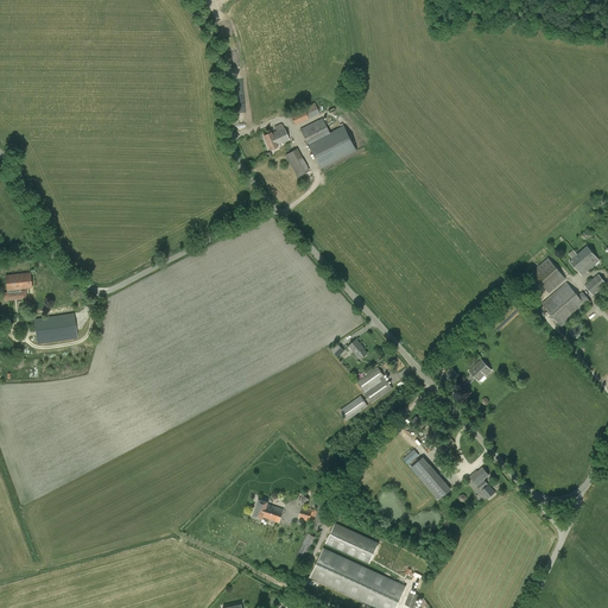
[(315,103),(290,114),(295,125),(320,114),(315,103)]
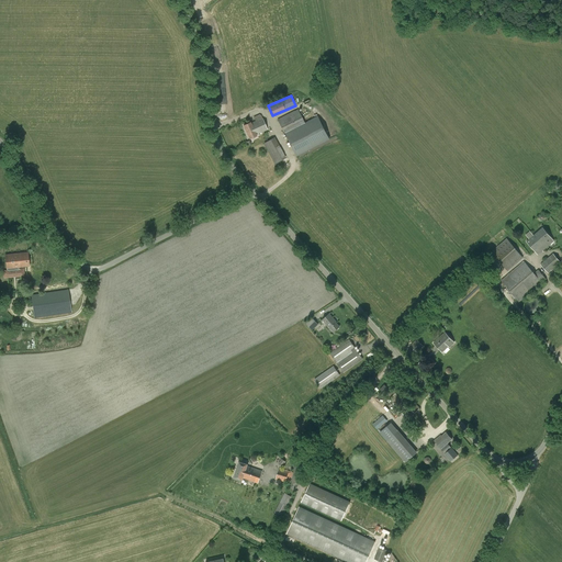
[(277,120),(285,136),(296,157),(316,146),(329,139),(318,116),(305,123),(298,110),(295,111),(294,111),(277,120)]
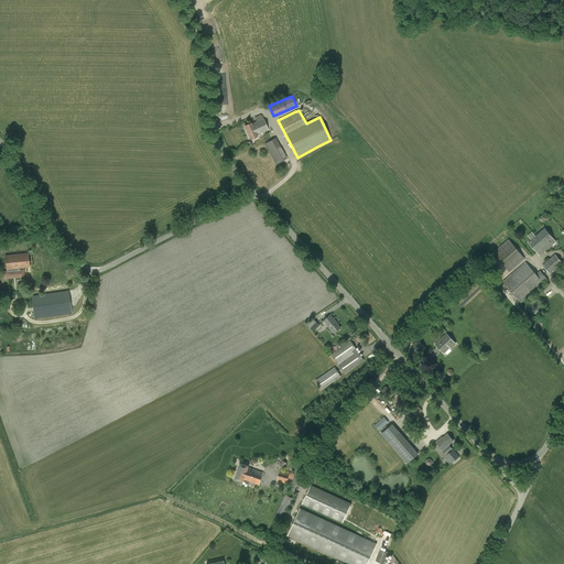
[(269,130),(263,119),(261,115),(255,118),(257,121),(252,123),(251,122),(245,126),(251,139),(258,137),(257,136),(269,130)]
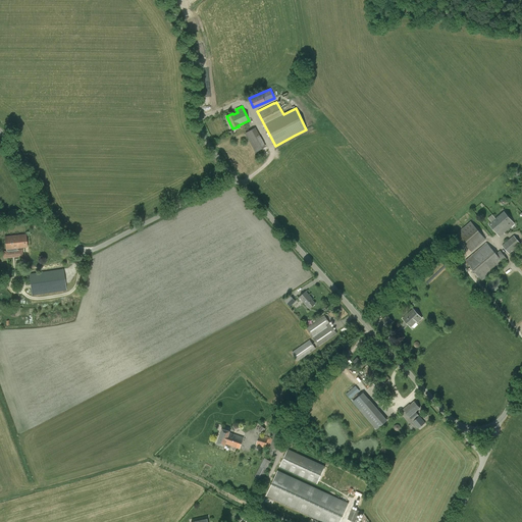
[(260,150),(266,147),(265,147),(265,146),(255,127),(252,129),(245,133),(256,153),(260,150)]
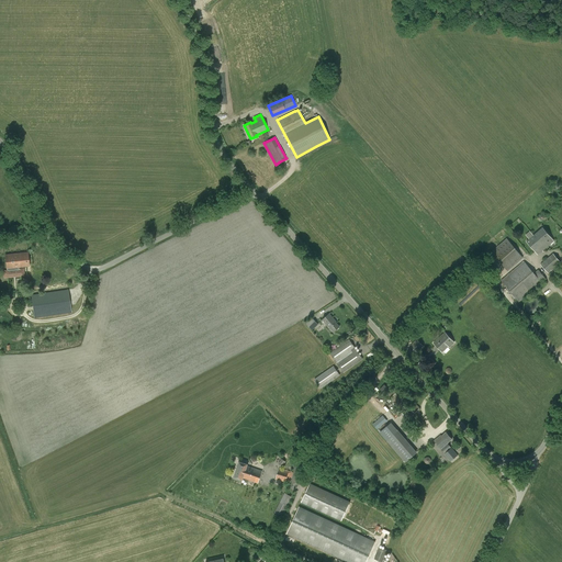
[(548,188),(553,194),(557,191),(551,184),(548,188)]
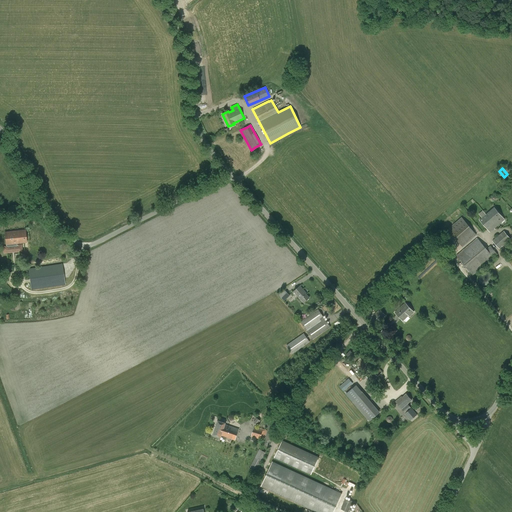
[(494,207),(486,214),(490,219),(492,217),(496,222),(494,224),(496,227),(505,219),(494,207)]
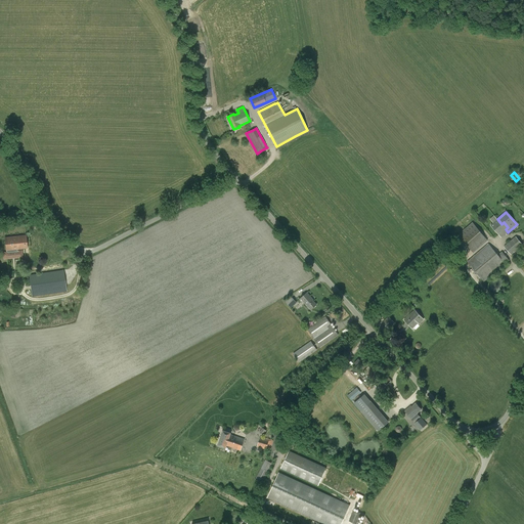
[(501,224),(497,219),(491,225),(501,237),(508,232),(506,229),(508,227),(504,222),(501,224)]
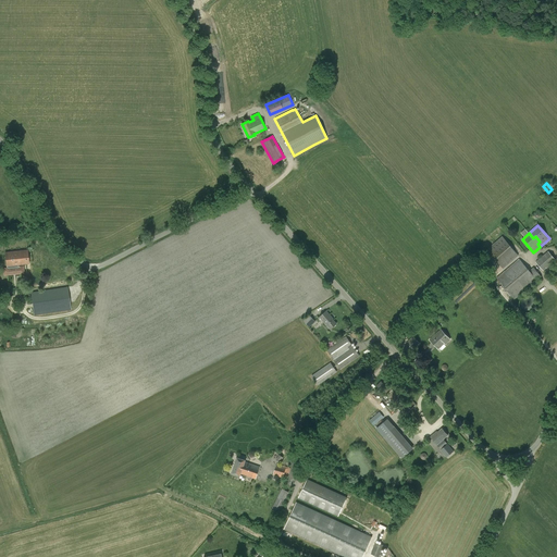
[(503,236),(487,249),(504,268),(518,256),(503,236)]
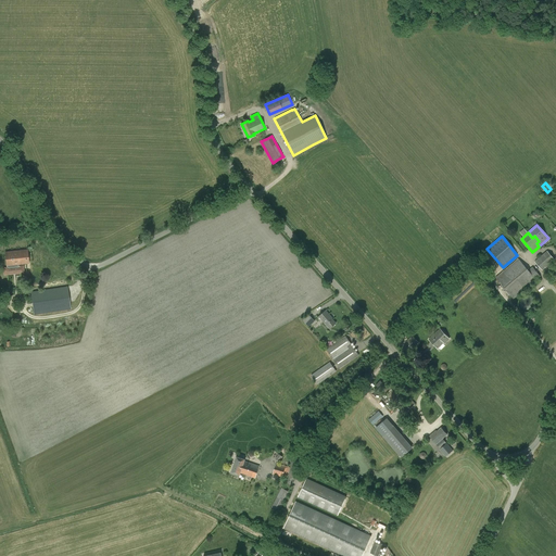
[(3,267),(3,275),(25,273),(24,265),(19,266),(19,264),(21,264),(29,263),(27,250),(5,252),(7,267),(3,267)]
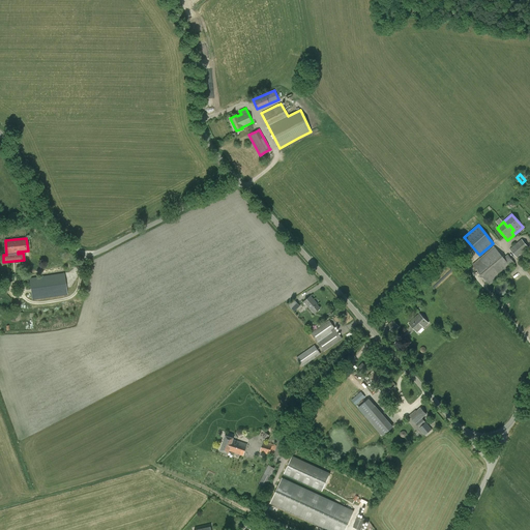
[(522,239),(509,249),(517,258),(529,247),(522,239)]
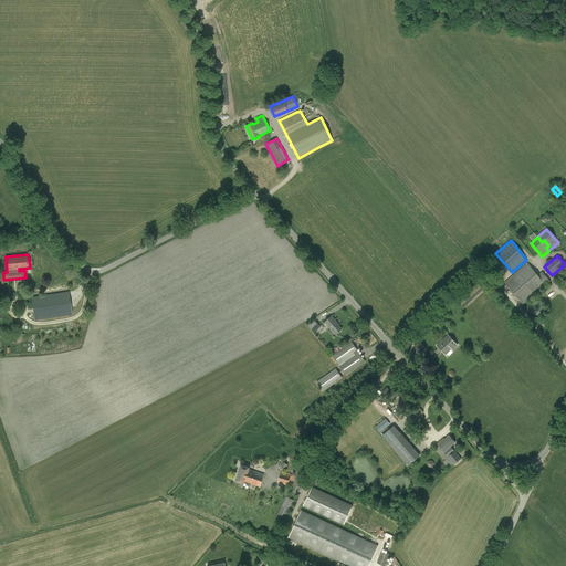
[(542,271),(538,274),(527,263),(504,282),(523,304),(551,281),(542,271)]
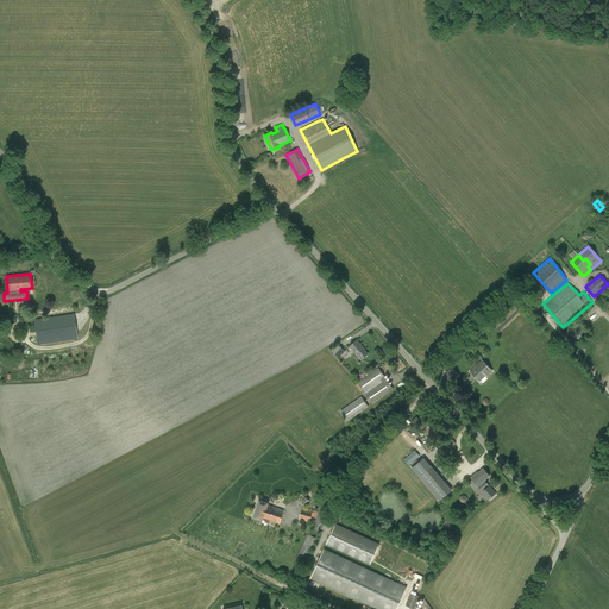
[(33,319),(37,344),(77,338),(75,313),(33,319)]
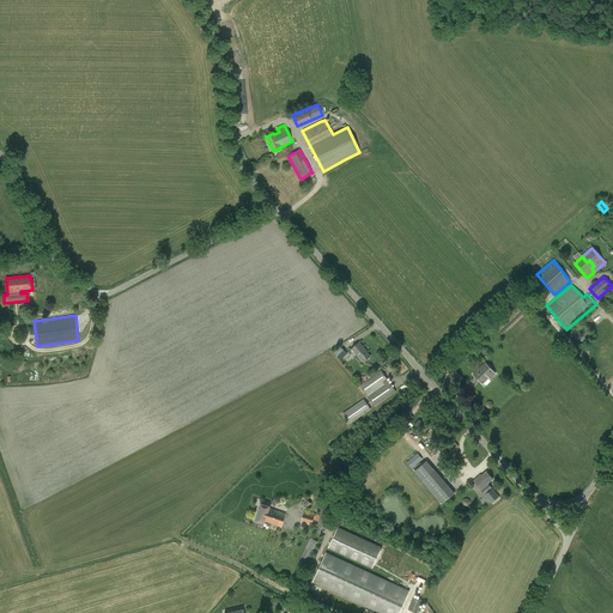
[(581,345),(582,344),(583,344),(584,344),(586,344),(587,343),(588,341),(588,340),(589,340),(589,339),(590,338),(590,337),(590,335),(590,334),(590,333),(590,332),(589,331),(589,329),(588,328),(587,327),(586,326),(583,326),(582,325),(581,325),(580,325),(578,326),(577,326),(576,326),(576,327),(575,327),(574,328),(572,329),(572,331),(571,332),(571,333),(571,334),(571,335),(571,337),(571,338),(572,339),(572,340),(574,341),(575,343),(576,343),(577,344),(578,344),(580,344),(580,345),(581,345)]
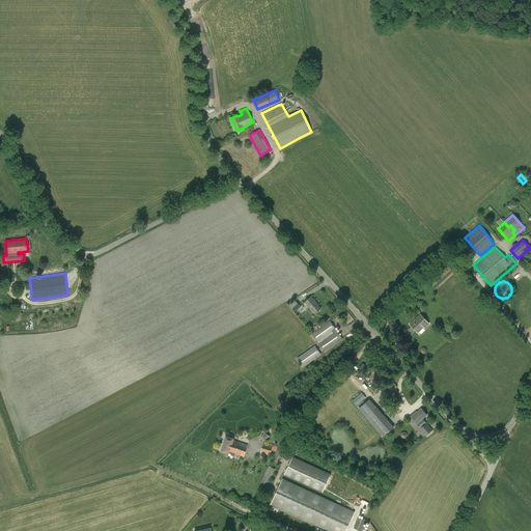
[(320,309),(313,302),(314,301),(310,297),(304,302),(314,313),(320,309)]
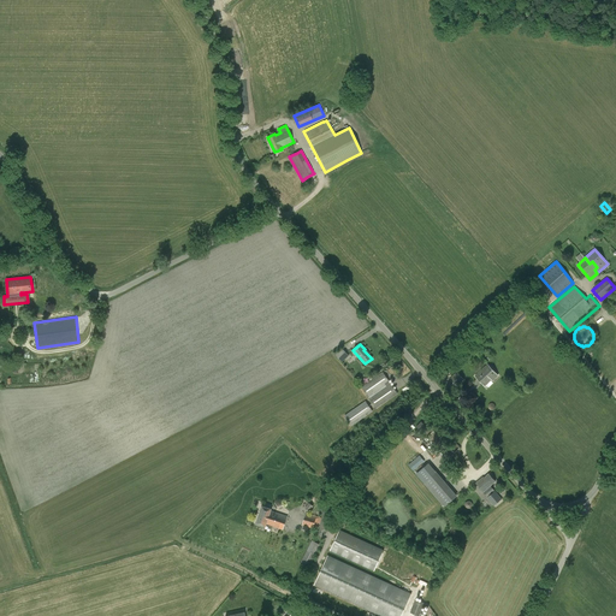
[(349,355),(343,348),(335,354),(342,362),(349,355)]
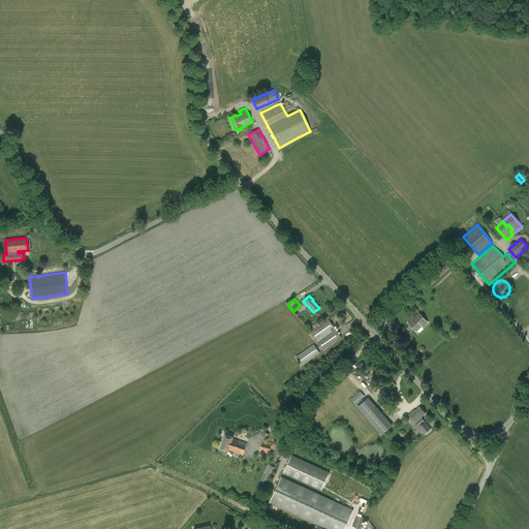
[(418,312),(408,322),(416,332),(423,325),(423,327),(428,322),(418,312)]
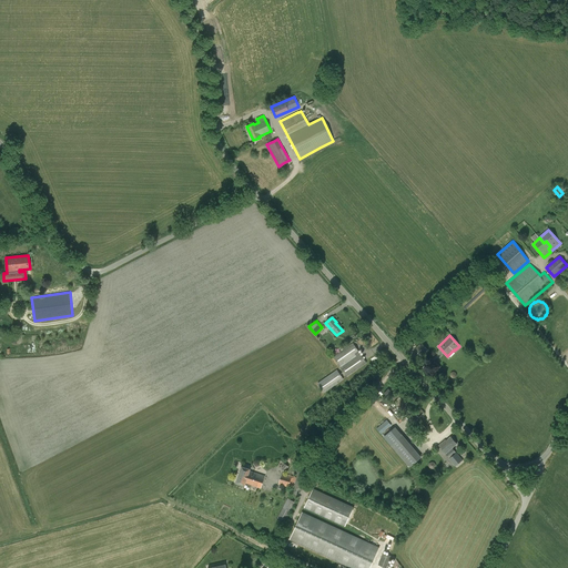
[(340,366),(356,355),(356,356),(341,367),(347,376),(367,363),(354,343),(333,357),(340,366)]
